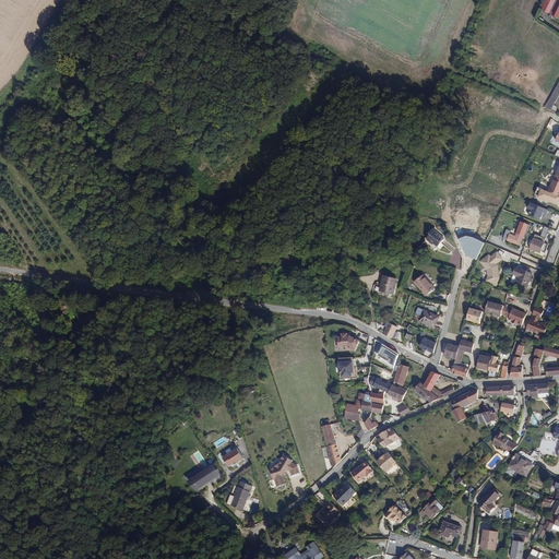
[(558,0),(557,0),(549,14),(556,18),(558,10),(558,0)]
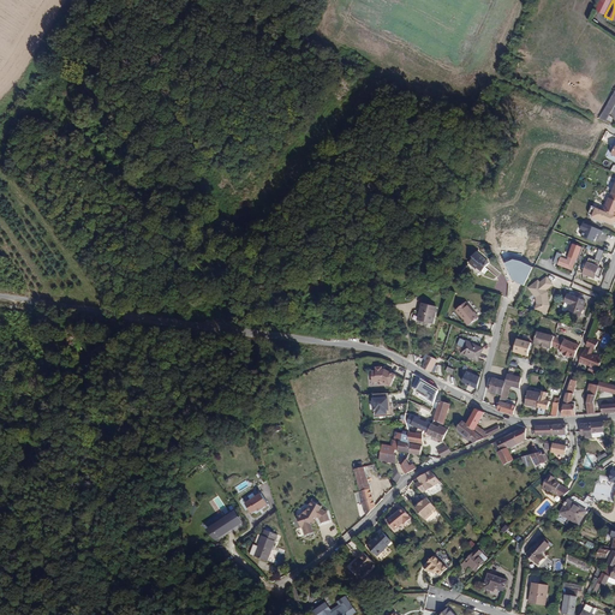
[(614,89),(604,106),(611,109),(614,103),(614,89)]
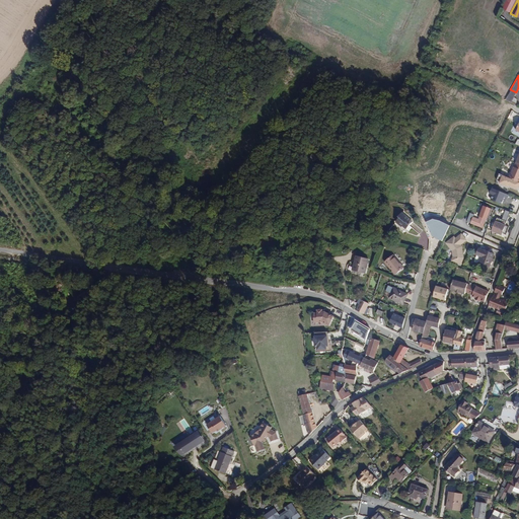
[(506,103),(516,108),(517,105),(514,104),(515,102),(514,100),(512,98),(516,92),(510,89),(503,101),(506,103)]
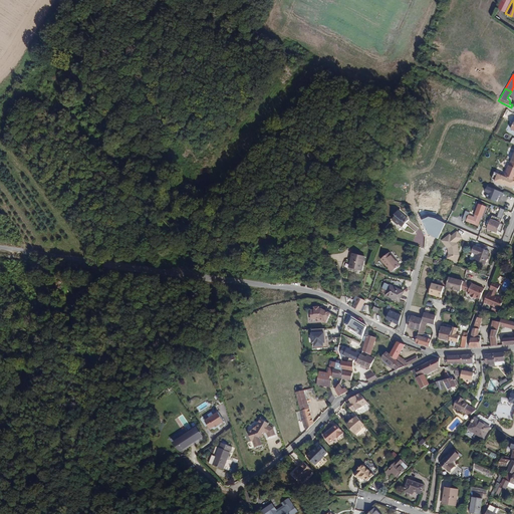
[(503,116),(509,119),(512,113),(507,110),(503,116)]
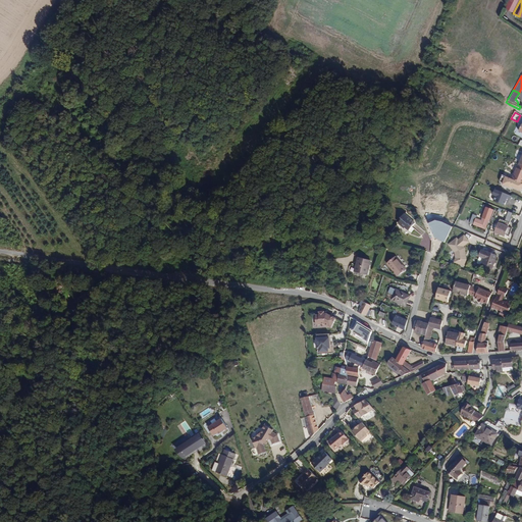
[(512,179),(521,183),(521,164),(519,164),(519,163),(512,179)]
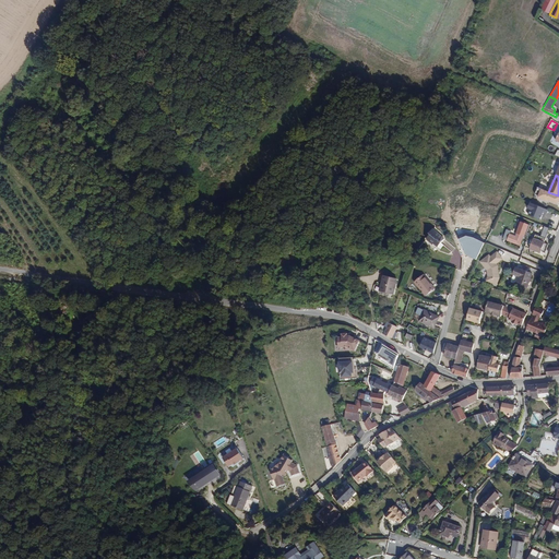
[(558,204),(558,200),(558,195),(548,192),(538,188),(535,193),(539,195),(538,197),(547,201),(548,200),(549,197),(551,198),(550,200),(558,204)]
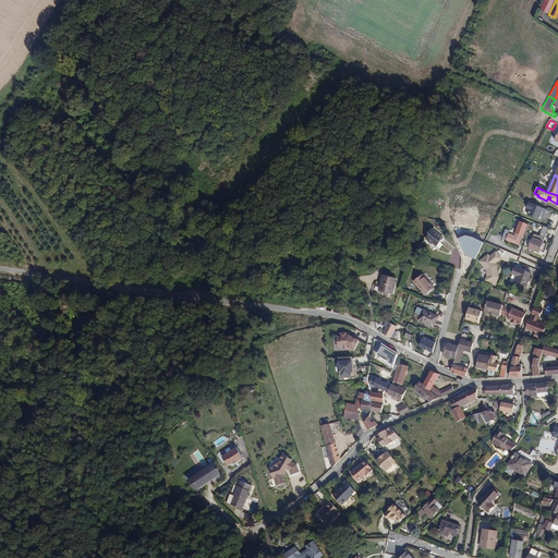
[(547,210),(531,203),(528,209),(531,210),(529,216),(540,220),(543,213),(546,214),(547,210)]
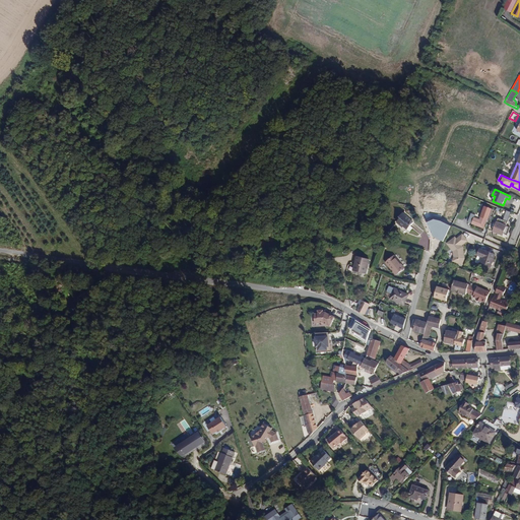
[(468,221),(483,228),(486,219),(491,221),(493,217),(491,217),(494,210),(486,207),(481,217),(480,217),(479,219),(473,217),(474,215),(471,214),(468,221)]
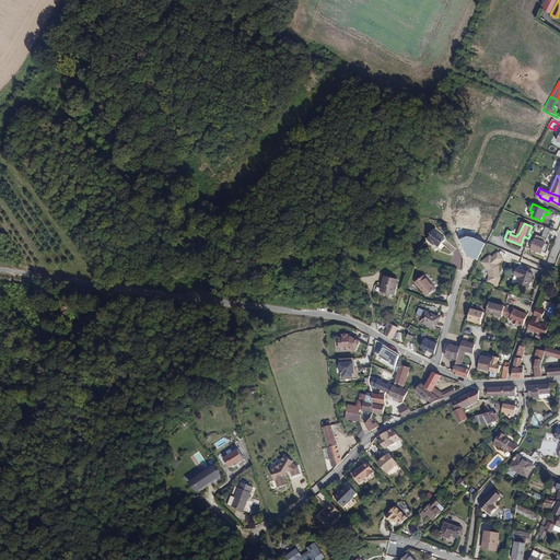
[(529,249),(540,254),(541,253),(546,254),(548,245),(545,244),(549,229),(545,226),(540,237),(535,235),(529,249)]
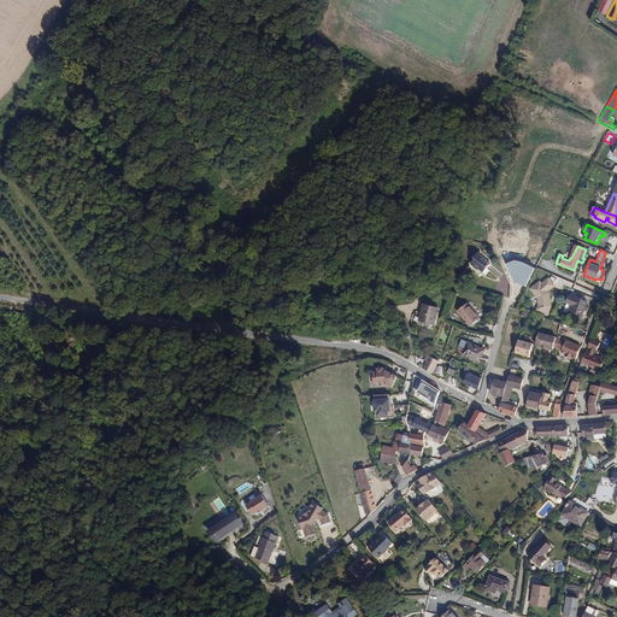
[(483,274),(491,264),(479,254),(471,265),(477,270),(479,269),(483,274)]
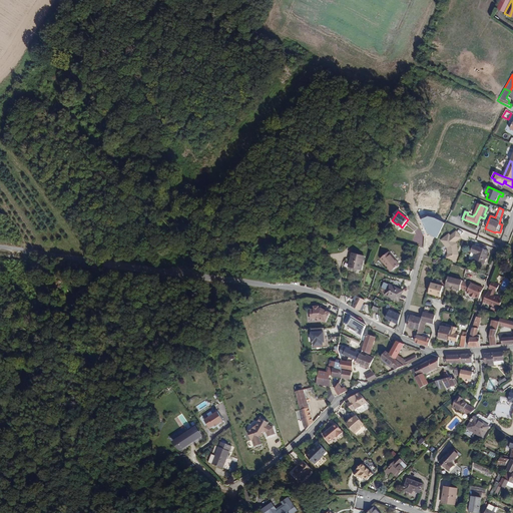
[(446,248),(448,253),(446,258),(455,262),(458,254),(456,244),(455,243),(461,238),(456,232),(450,237),(447,234),(440,240),(446,248)]
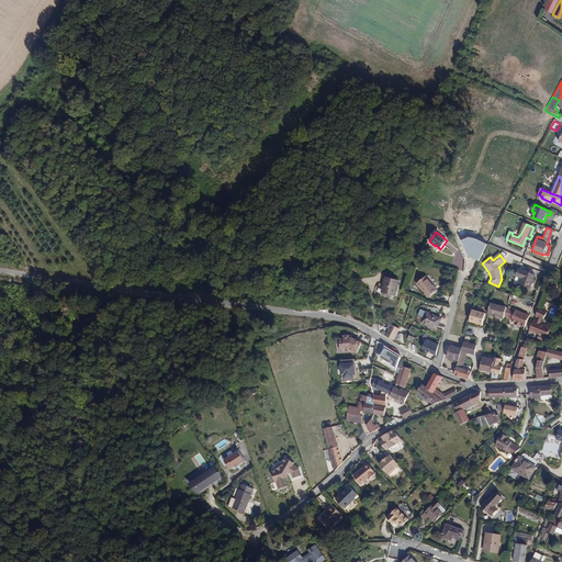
[(519,287),(530,290),(535,276),(519,269),(517,277),(523,278),(519,287)]
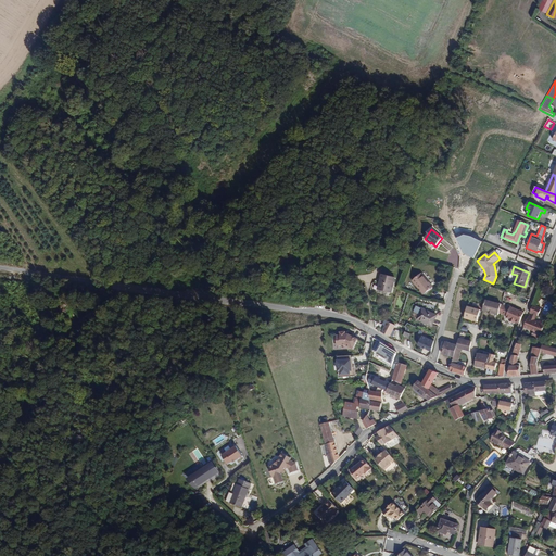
[(424,294),(432,287),(421,274),(413,281),(424,294)]
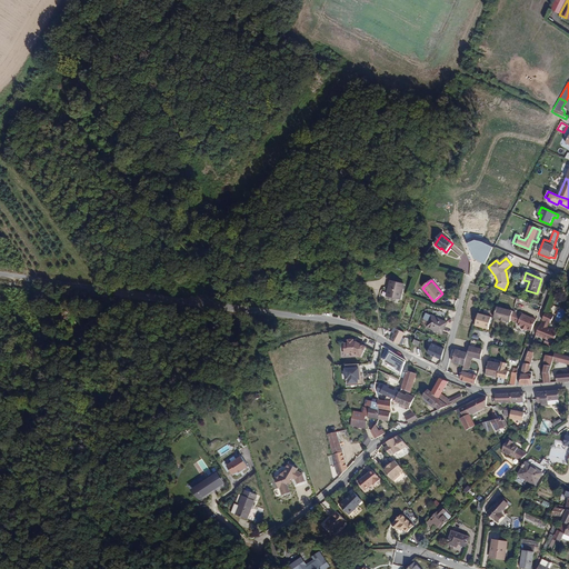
[(390,281),(388,288),(387,296),(400,299),(402,292),(403,285),(390,281)]
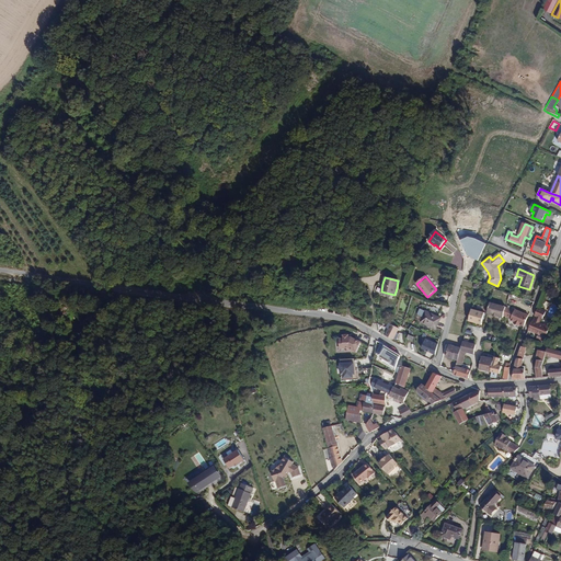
[(497,317),(503,318),(503,317),(505,309),(505,307),(490,302),(487,313),(492,316),(497,317)]
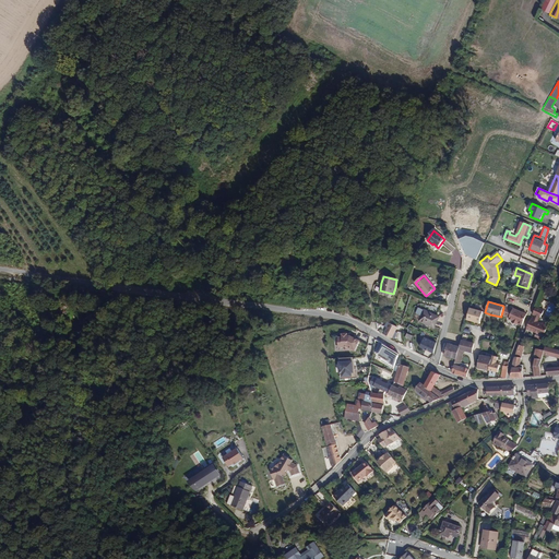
[(544,310),(536,307),(533,314),(534,316),(532,319),(531,319),(526,329),(544,335),(548,325),(542,323),(537,322),(539,318),(540,318),(544,310)]
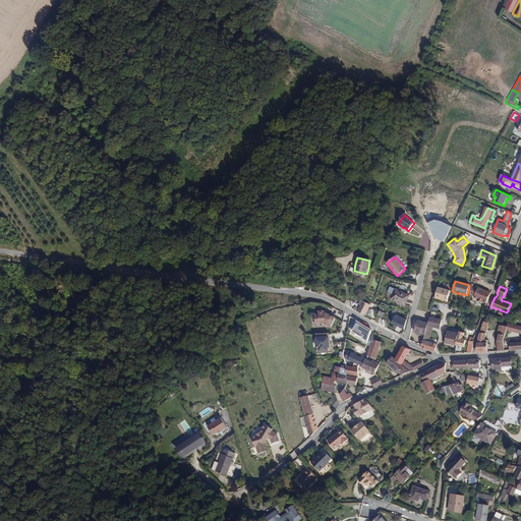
[(409,295),(402,292),(400,291),(390,287),(388,292),(393,295),(391,299),(404,305),(409,295)]
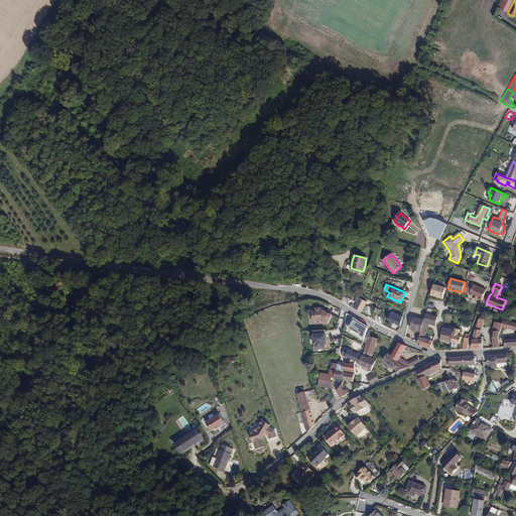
[(434,284),(430,295),(442,298),(445,288),(434,284)]
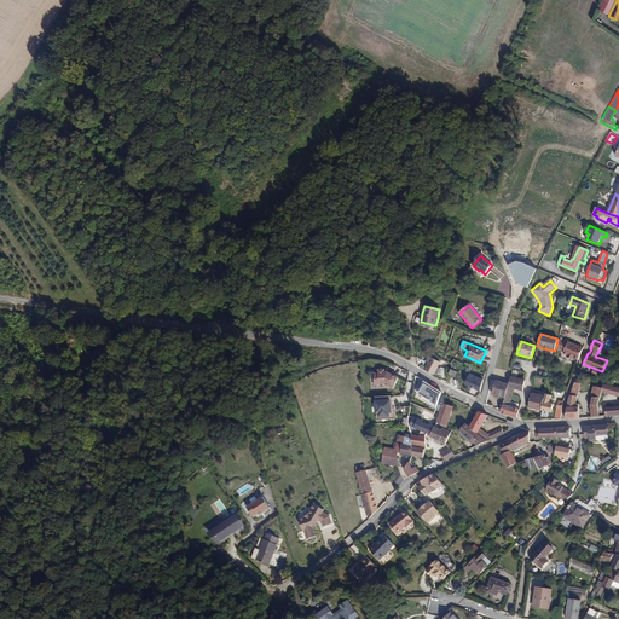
[(578,360),(583,348),(568,342),(567,345),(557,341),(555,350),(563,353),(563,354),(567,357),(567,358),(573,360),(573,359),(578,360)]
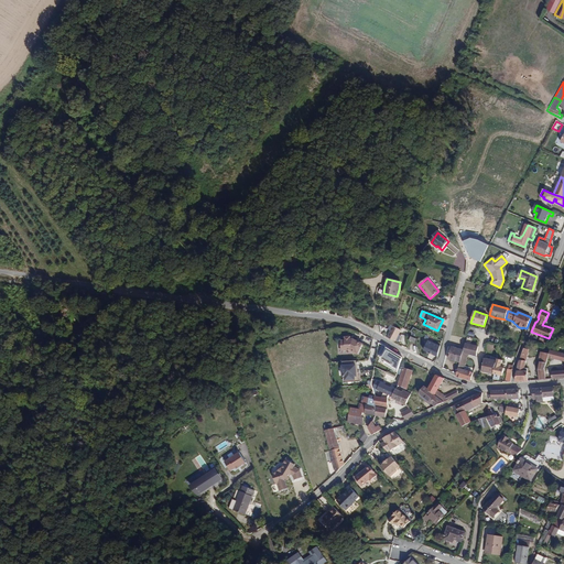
[(390,331),(387,337),(396,342),(401,329),(393,326),(390,331)]
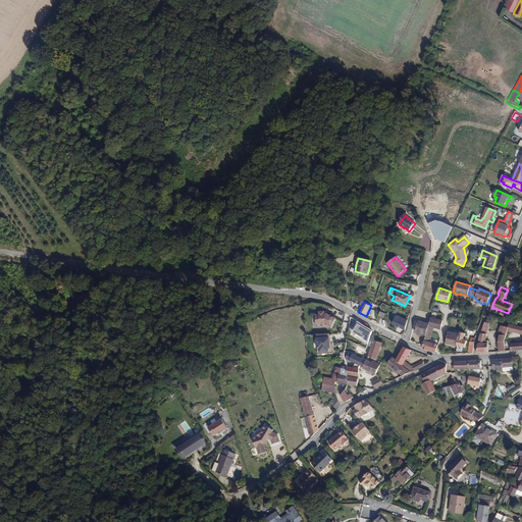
[(324,323),(331,327),(335,318),(326,313),(324,313),(324,311),(319,311),(319,314),(315,314),(316,324),(324,323)]
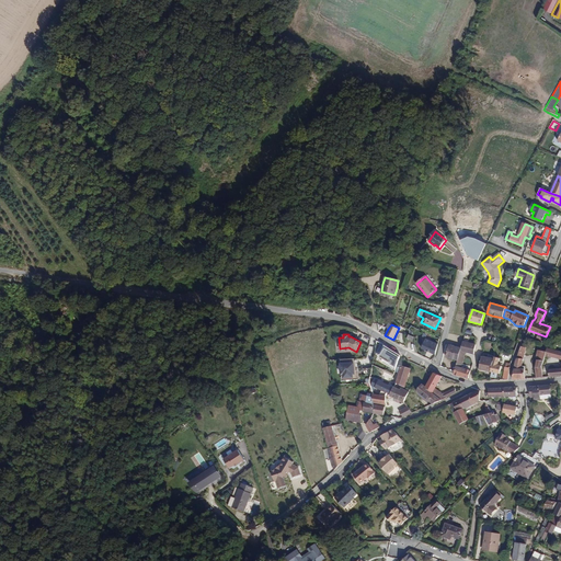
[(437,345),(426,339),(421,348),(435,355),(437,345)]
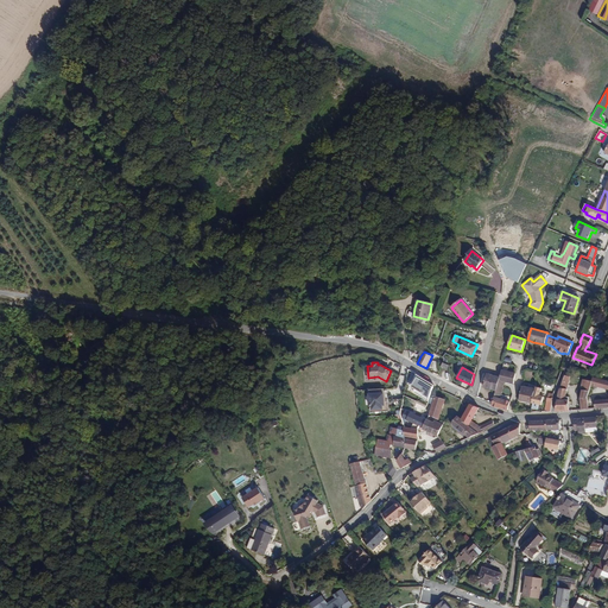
[(515,374),(501,369),(499,378),(499,380),(505,381),(514,382),(515,374)]
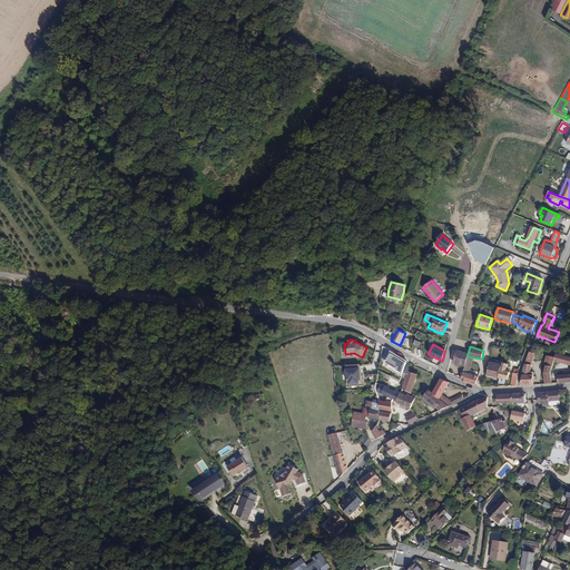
[(468,356),(468,354),(457,352),(453,363),(457,364),(457,363),(465,365),(468,356)]
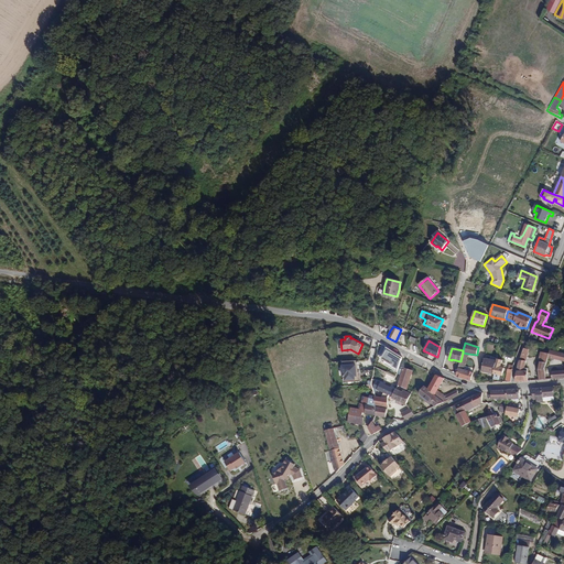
[(538,369),(540,380),(545,379),(544,369),(548,357),(549,354),(541,351),(539,362),(540,364),(538,369)]
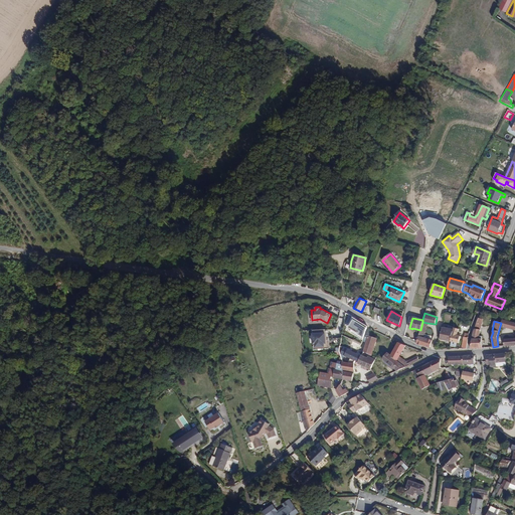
[(505,328),(514,330),(514,326),(514,323),(507,321),(505,328)]
